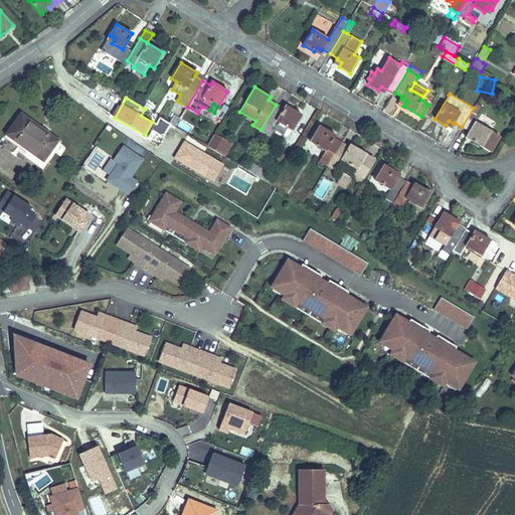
[(284,109),(276,105),(261,130),(269,135),(273,129),(275,130),(283,135),(287,128),(290,123),(295,126),(302,115),(286,106),(284,109)]
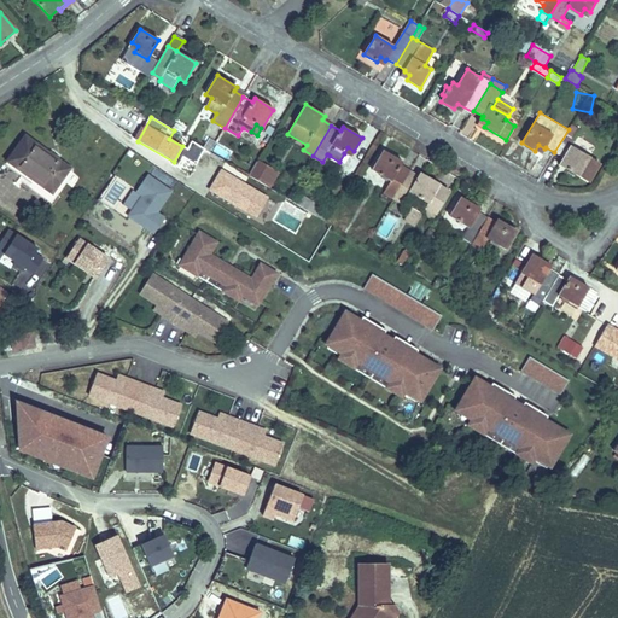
[(569,129),(554,152),(564,157),(563,159),(569,163),(565,169),(588,182),(599,163),(571,146),(581,130),(571,126),(569,129)]
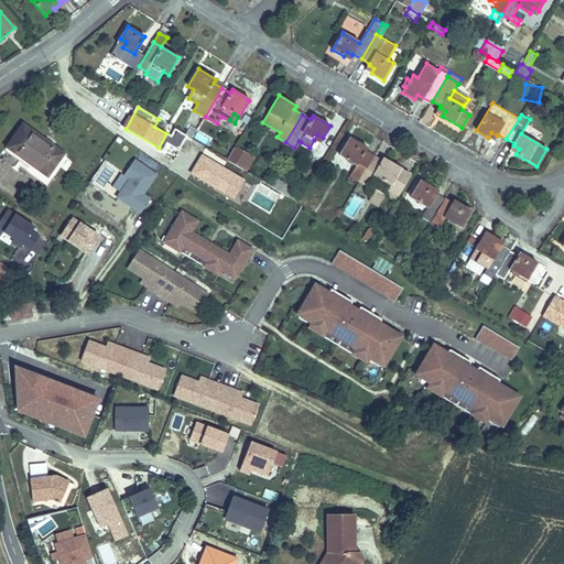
[(45,141),(23,125),(7,147),(32,165),(47,176),(64,153),(52,145),(45,141)]
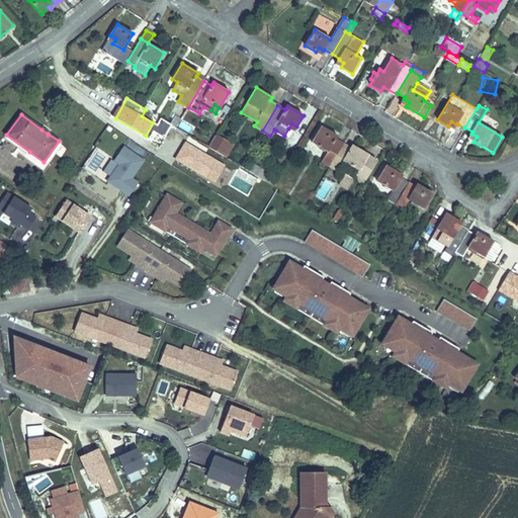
[(175,127),(180,120),(175,117),(170,124),(175,127)]
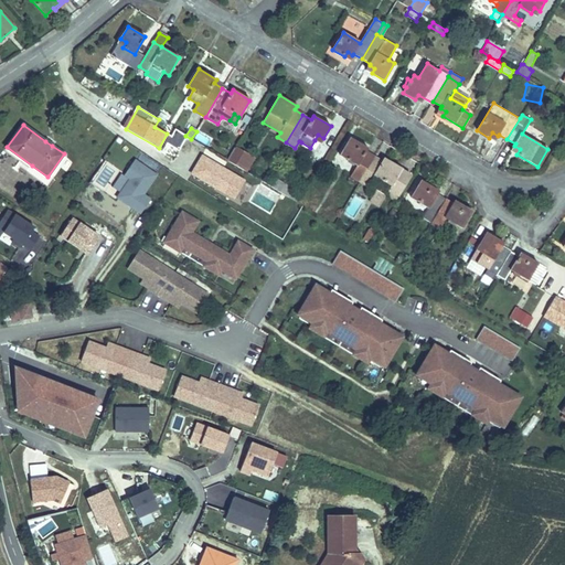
[(362,177),(374,157),(365,152),(368,148),(351,138),(340,156),(358,166),(353,171),(362,177)]
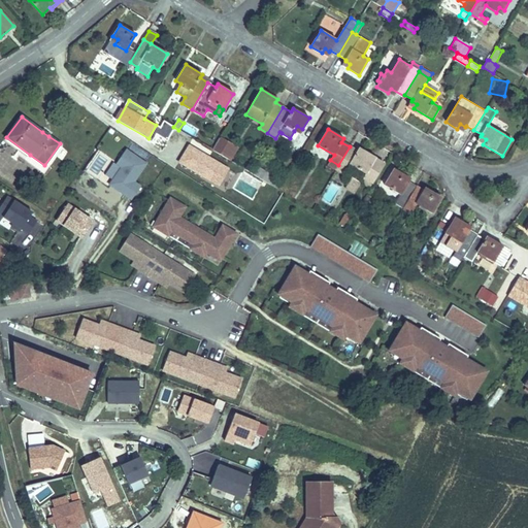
[(363,142),(355,137),(350,146),(357,152),(359,147),(363,142)]
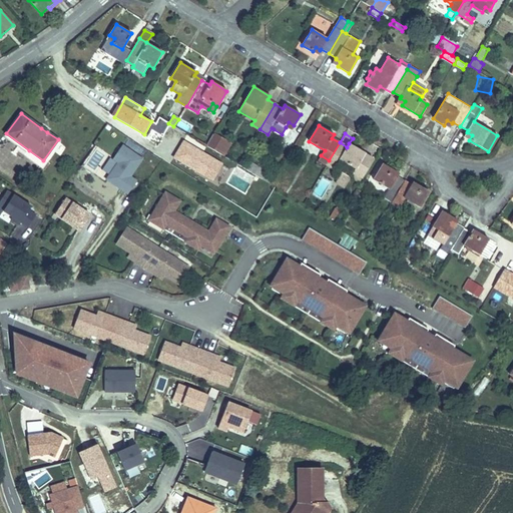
[(225,141),(212,134),(206,145),(218,153),(225,141)]
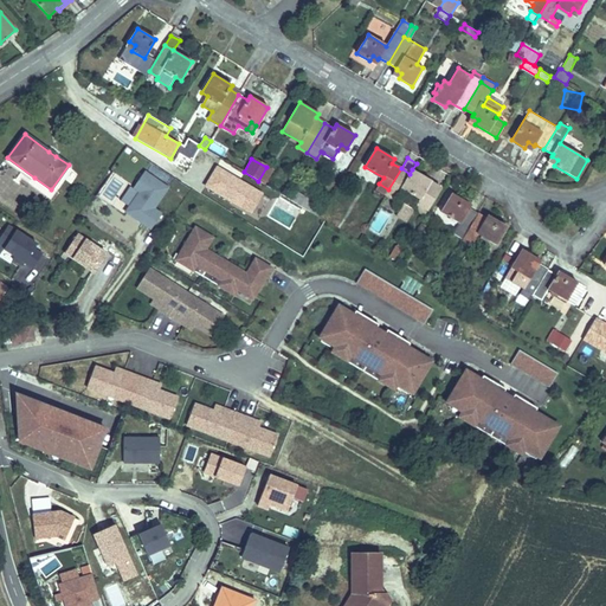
[(262,193),(239,180),(237,185),(233,182),(236,178),(217,167),(206,186),(251,213),(262,193)]
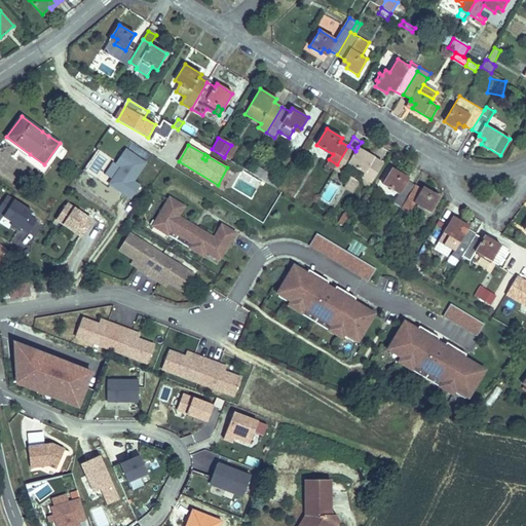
[(235,147),(231,145),(224,157),(228,159),(235,147)]
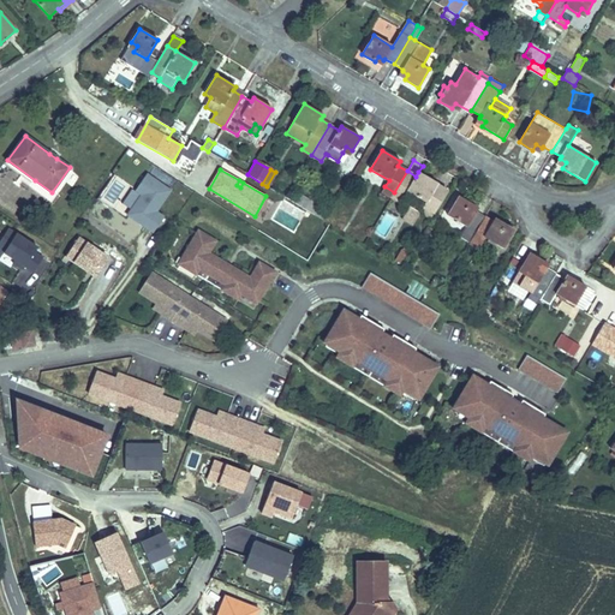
[(416,177),(407,171),(394,192),(404,197),(401,202),(408,207),(402,218),(413,225),(424,207),(435,214),(448,191),(437,184),(418,172),(416,177)]
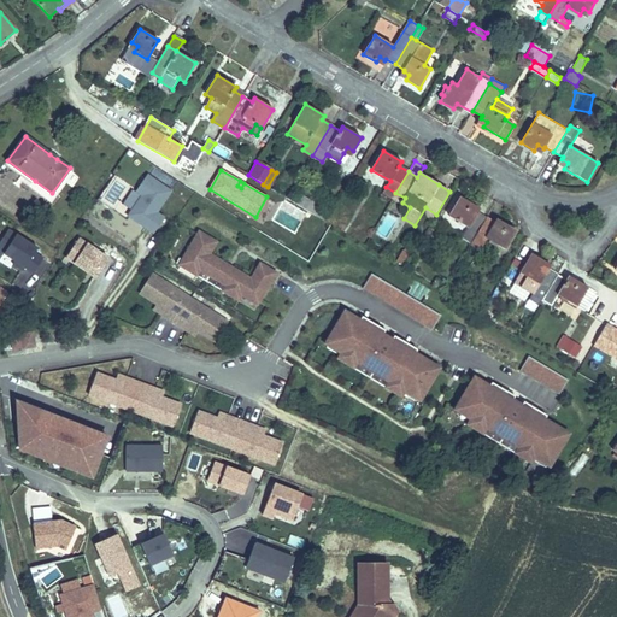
[(171,192),(147,175),(136,191),(135,189),(124,205),(131,210),(129,215),(146,225),(145,228),(153,234),(164,218),(157,212),(171,192)]
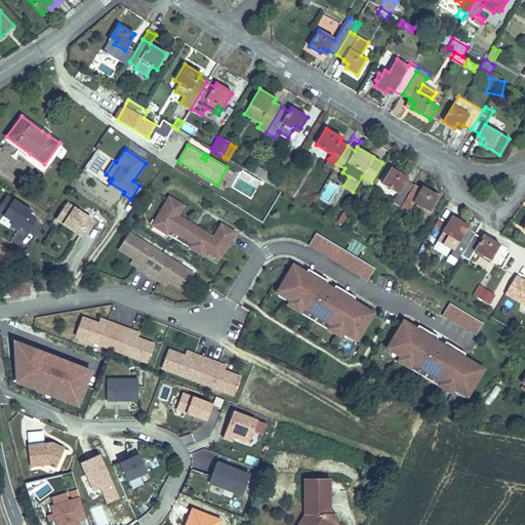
[(40,170),(44,164),(30,154),(25,160),(40,170)]
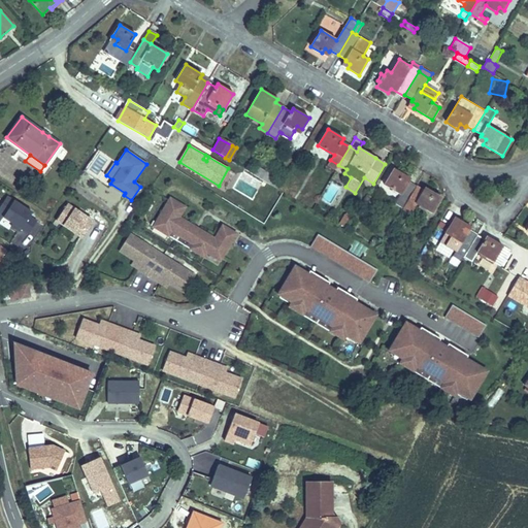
[(402,208),(416,187),(408,182),(410,178),(394,169),(387,180),(392,183),(389,188),(400,194),(394,203),(402,208)]
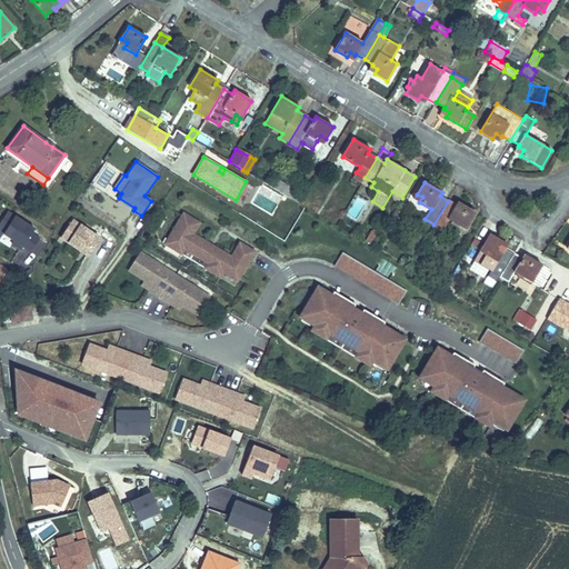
[(273,189),(290,199),(296,191),(287,187),(286,189),(277,183),(273,189)]
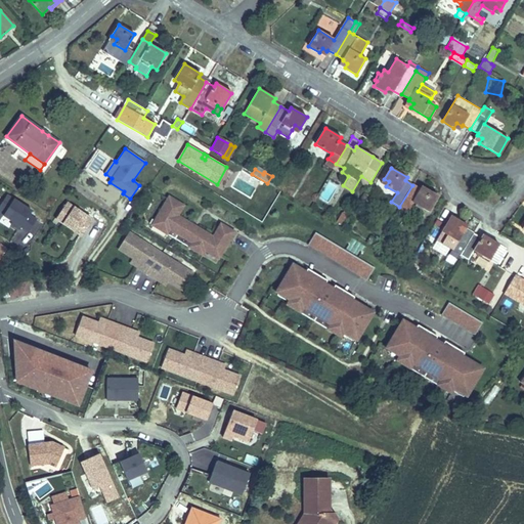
[(280,181),(272,176),(267,183),(276,188),(280,181)]
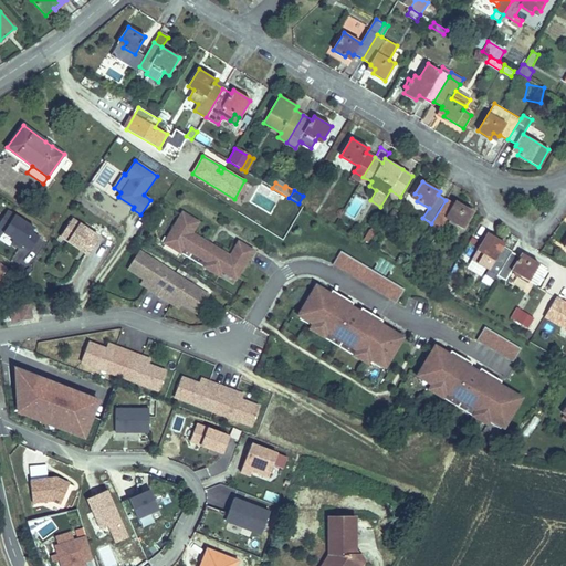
[(396,202),(400,197),(390,190),(386,197),(396,202)]
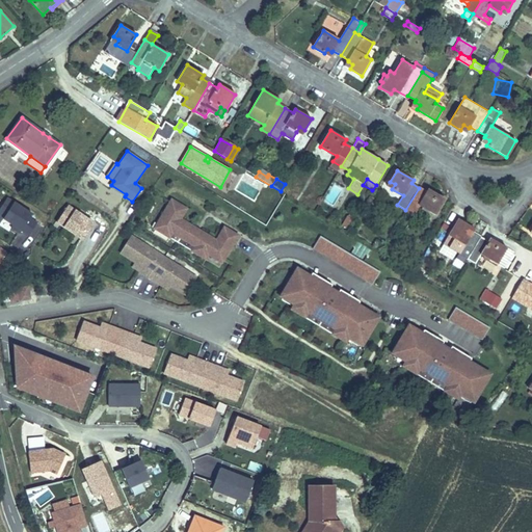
[(427,192),(419,188),(405,210),(414,215),(420,206),(435,215),(445,198),(429,189),(427,192)]
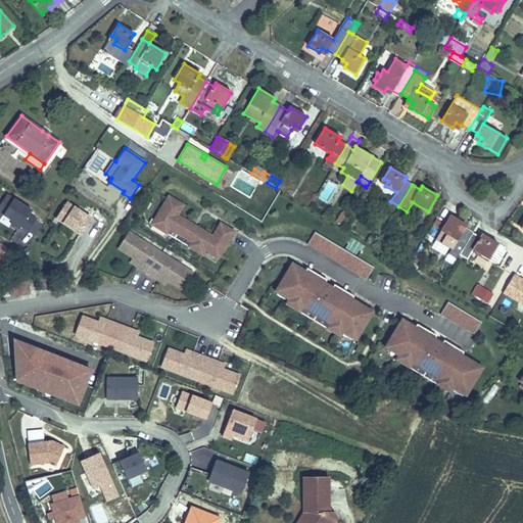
[(3,215),(12,221),(21,227),(29,232),(37,219),(30,215),(32,210),(7,194),(0,204),(0,210),(4,214),(3,215)]
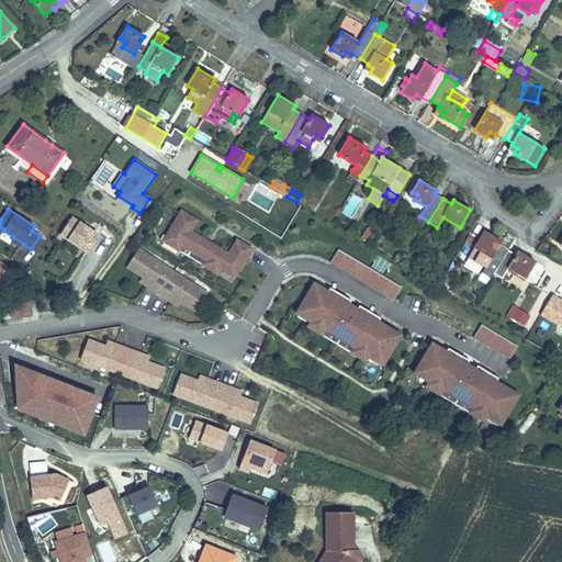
[(181,211),(166,236),(181,246),(179,251),(188,256),(191,251),(204,260),(202,265),(217,273),(220,269),(222,266),(236,274),(253,249),(237,239),(227,256),(190,234),(198,221),(181,211)]
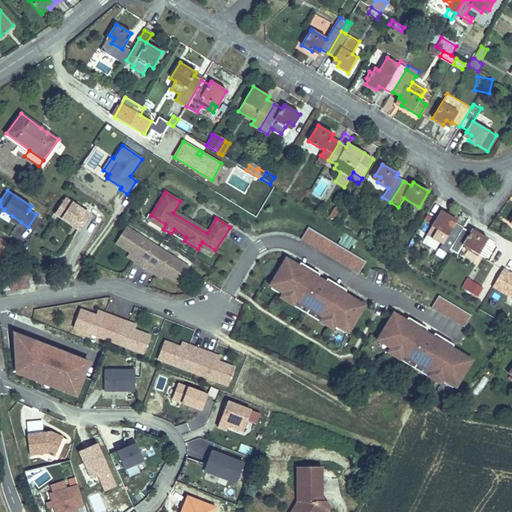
[(90,215),(66,198),(55,214),(62,219),(57,226),(67,233),(72,225),(79,230),(90,215)]
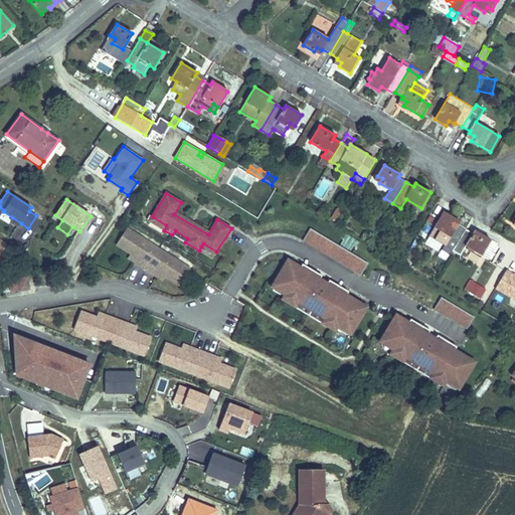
[(342,212),(337,209),(336,208),(331,218),(337,221),(342,212)]
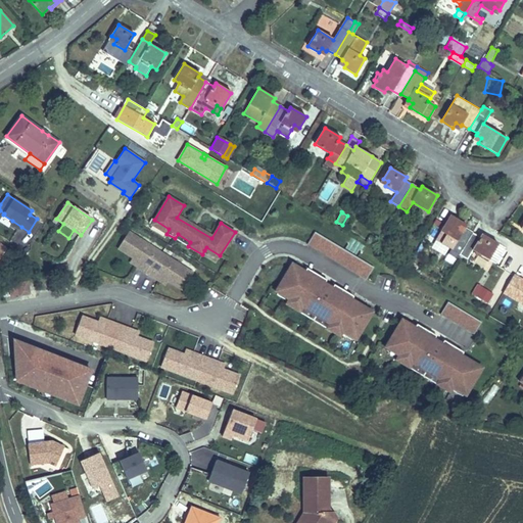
[(459,254),(472,233),(465,228),(467,225),(450,215),(443,226),(448,229),(445,234),(457,240),(450,249),(459,254)]
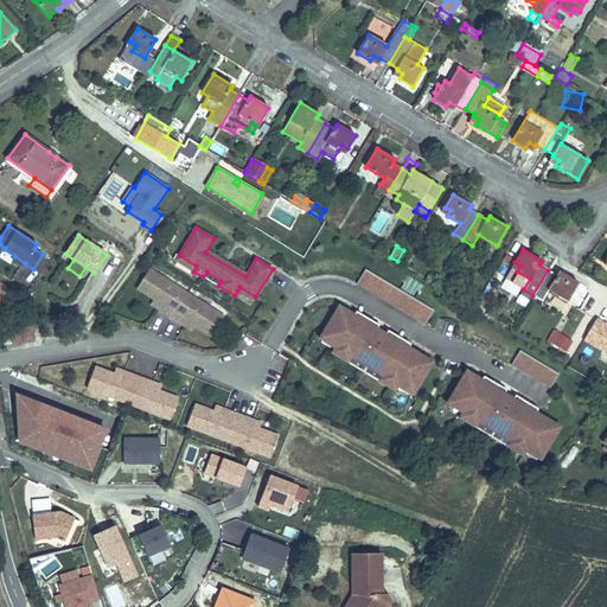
[(196,266),(179,255),(176,261),(193,272),(196,266)]
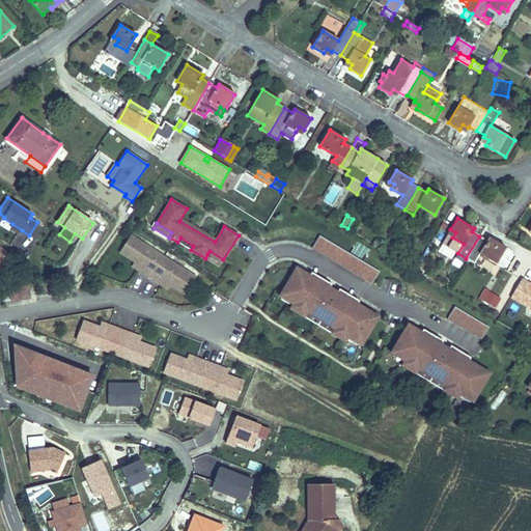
[(170,284),(185,295),(196,277),(131,235),(119,252),(135,261),(144,268),(141,272),(149,278),(158,283),(161,279),(170,284)]
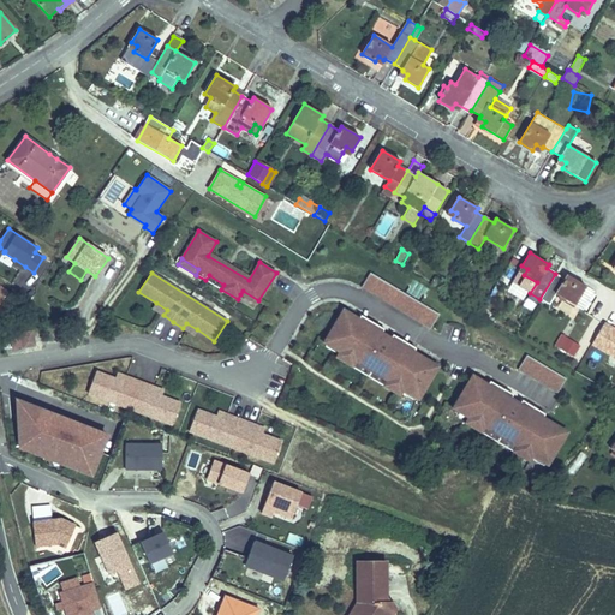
[(440,315),(370,273),(362,287),(430,329),(440,315)]
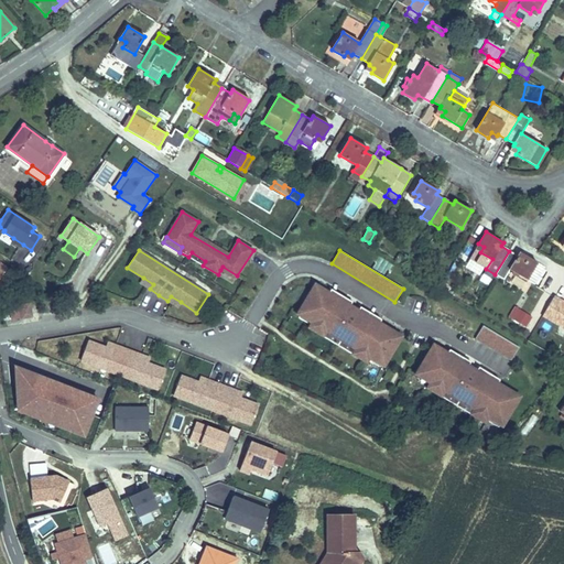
[(518,256),(509,251),(495,274),(503,280),(510,270),(521,277),(524,272),(530,275),(537,263),(520,252),(518,256)]
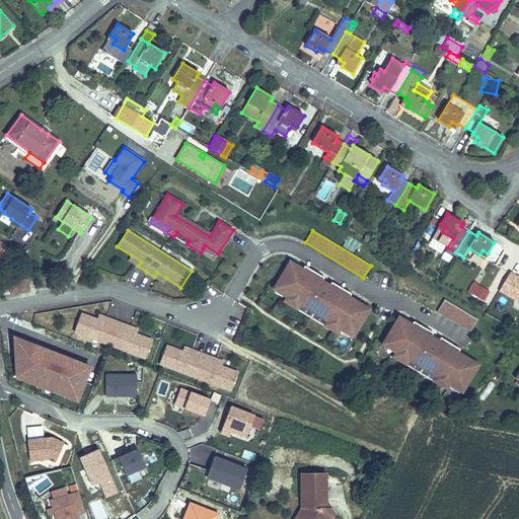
[(176,232),(173,236),(187,244),(189,240),(176,232)]
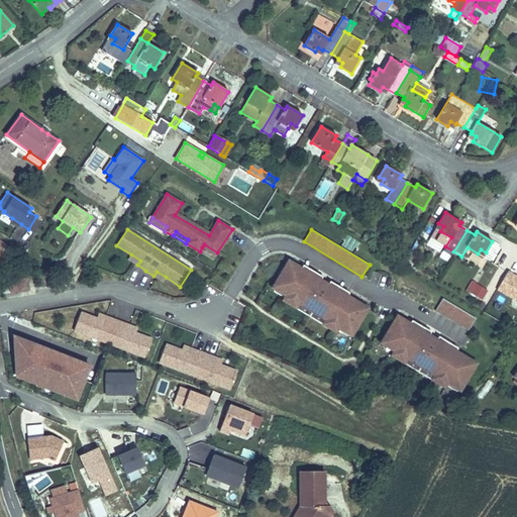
[(204,244),(202,247),(216,255),(217,252),(204,244)]
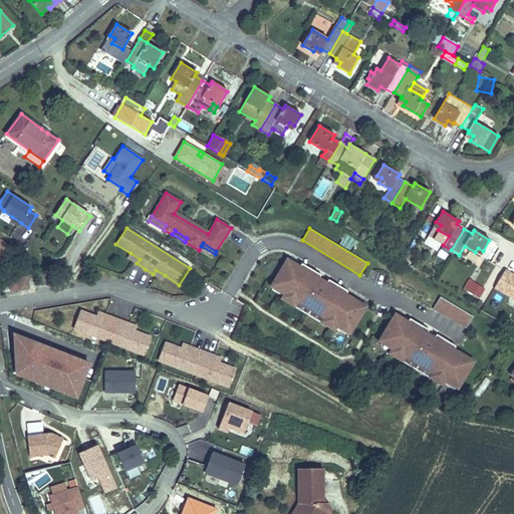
[(140,259),(131,253),(127,257),(137,263),(140,259)]
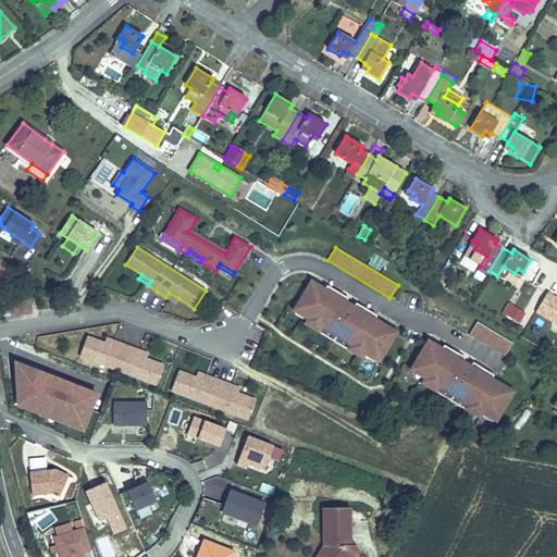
[(324,291),(310,282),(294,308),(308,317),(305,323),(319,333),(322,327),(350,345),(347,349),(362,358),(367,351),(381,360),(396,334),(373,320),(374,319),(325,288),(324,291)]
